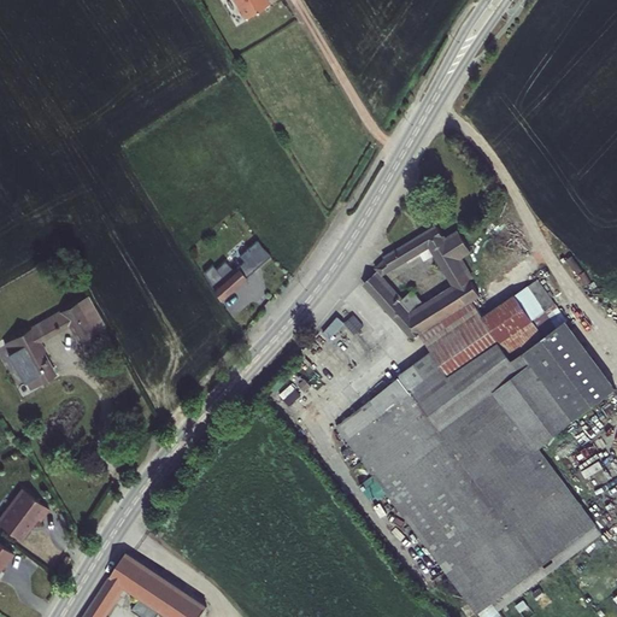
[(269,4),(265,0),(231,0),(244,19),(269,4)]
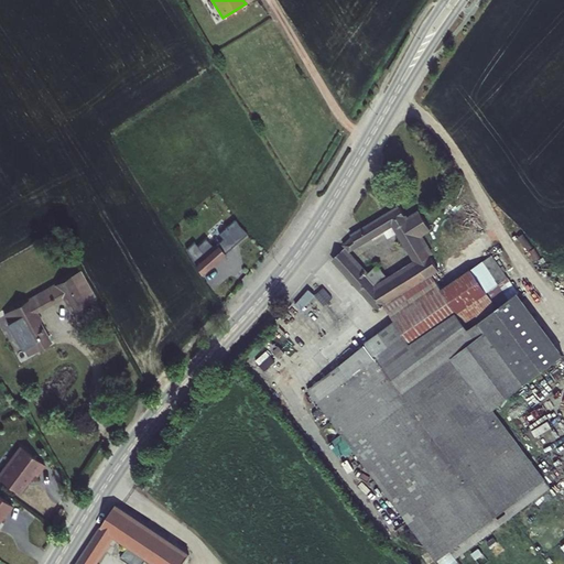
[(399,206),(344,243),(332,260),(377,312),(444,269),(423,237),(431,234),(418,212),(404,217),(399,206)]
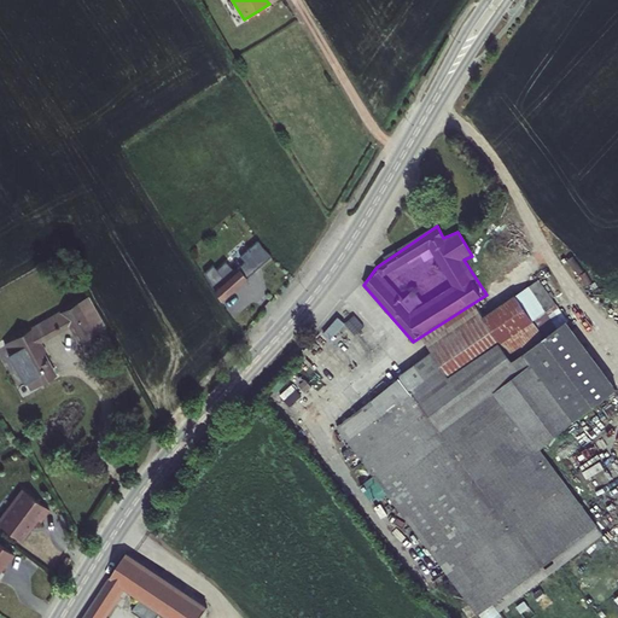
[(270,260),(275,255),(261,243),(221,283),(231,291),(267,256),(270,260)]
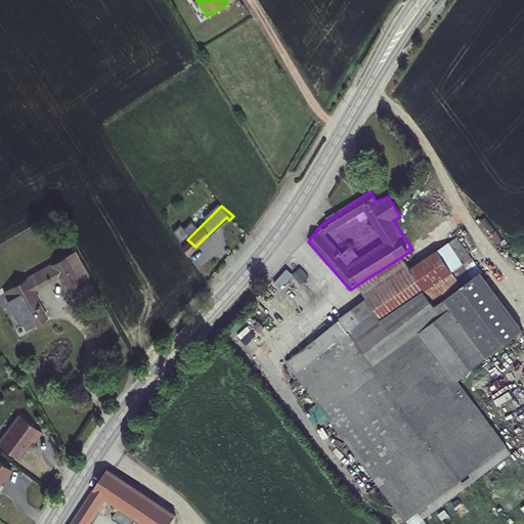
[(457,237),(410,269),(402,258),(358,286),(364,299),(286,362),(317,404),(329,420),(405,523),(407,522),(407,523),(426,523),(424,520),(513,453),(457,383),(523,331),(481,275),(473,279),(464,266),(471,259),(457,237)]
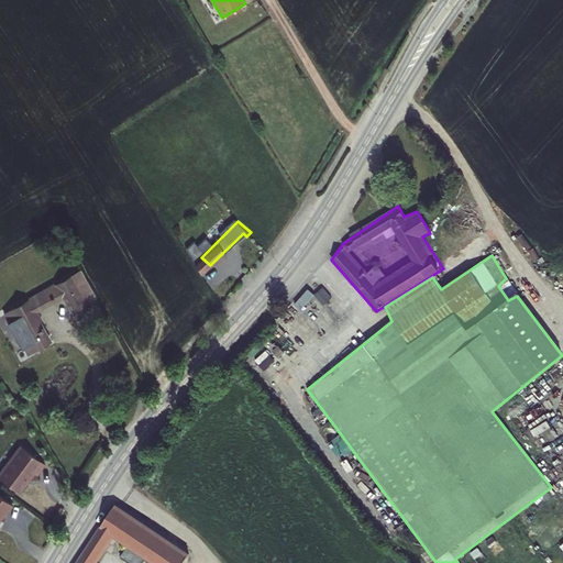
[(0,324),(20,362),(55,343),(37,309),(57,299),(68,320),(88,309),(70,276),(0,312),(0,324)]
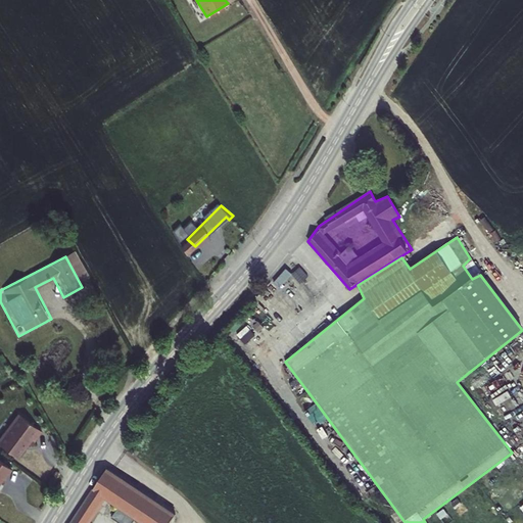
[(328,419),(317,403),(305,412),(306,414),(308,417),(308,418),(314,423),(318,421),(321,424),(328,419)]
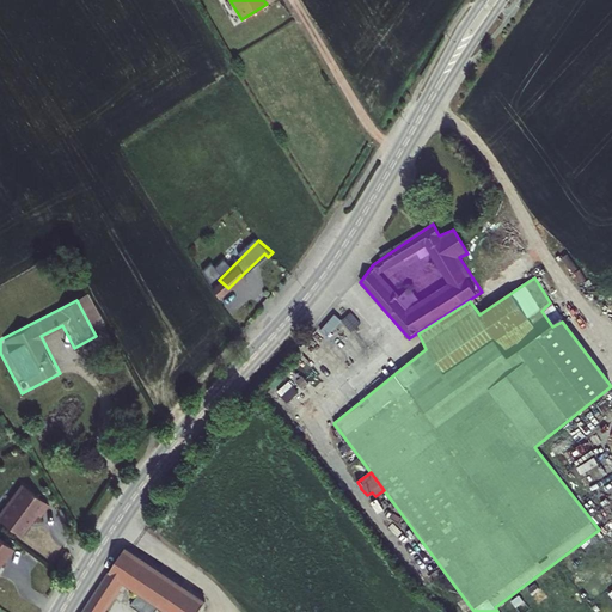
[(49,506),(22,485),(0,513),(0,522),(20,539),(49,506)]
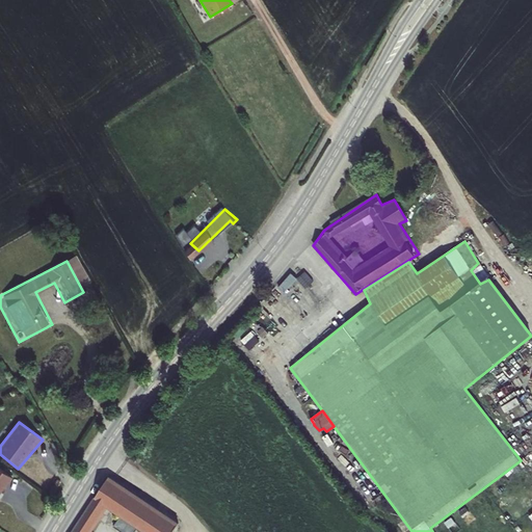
[(0,495),(12,478),(0,469),(0,495)]
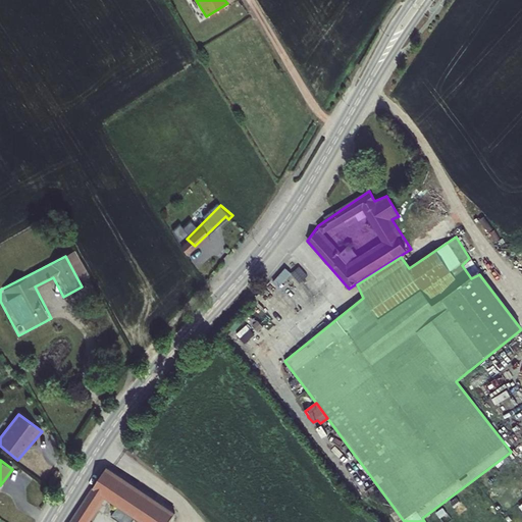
[(167,521),(170,518),(102,473),(70,521),(88,521),(95,513),(99,515),(105,506),(100,503),(102,501),(116,510),(109,520),(112,521),(129,521),(132,519),(136,521),(167,521)]
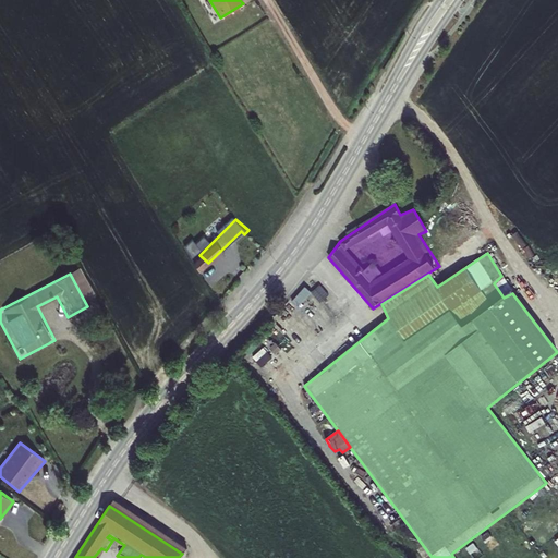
All buildings are outlined.
